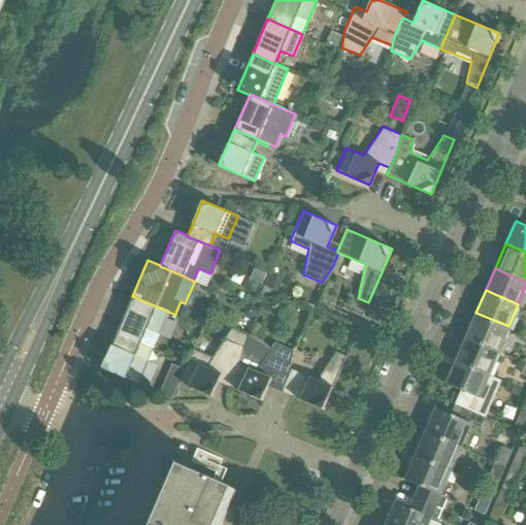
[(132,296),(118,331),(153,347),(158,333),(164,319),(178,325),(182,317),(175,314),(175,315),(132,296)]
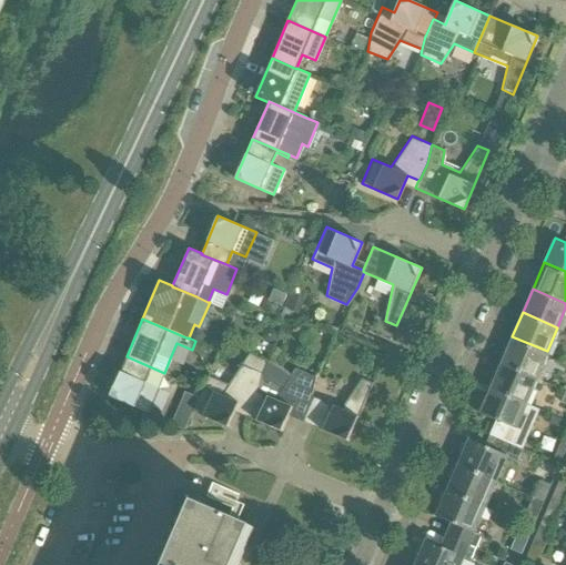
[(547,351),(512,336),(501,362),(536,377),(547,351)]
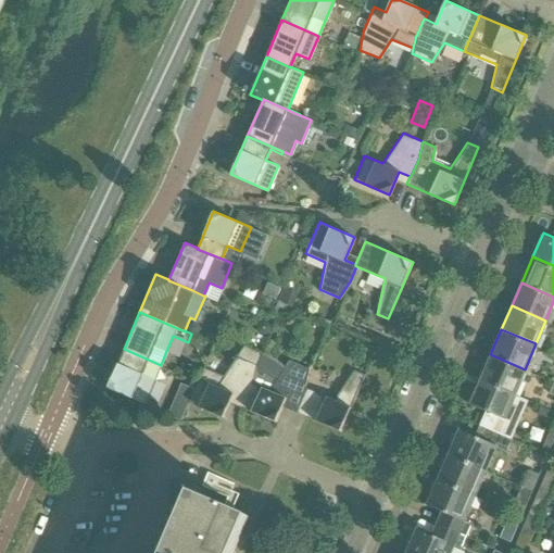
[(202,366),(198,377),(187,402),(223,417),(233,393),(243,399),(251,381),(252,382),(255,365),(256,364),(261,352),(243,344),(223,375),(202,366)]
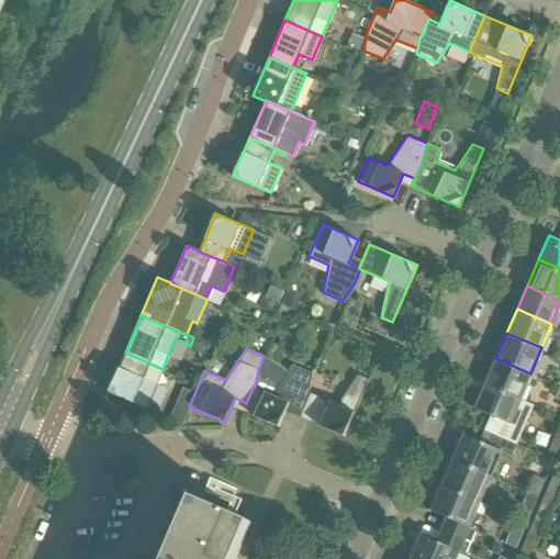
[(125,353),(109,391),(146,407),(157,382),(163,369),(125,353)]
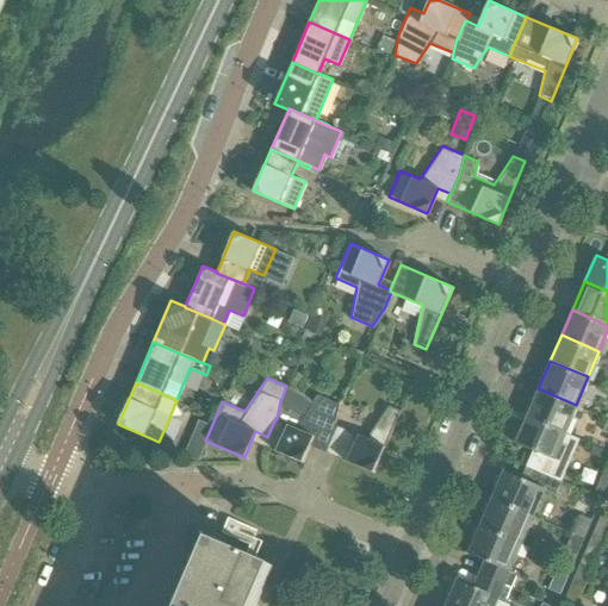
[(576,405),(538,388),(527,414),(564,431),(565,429),(576,405)]
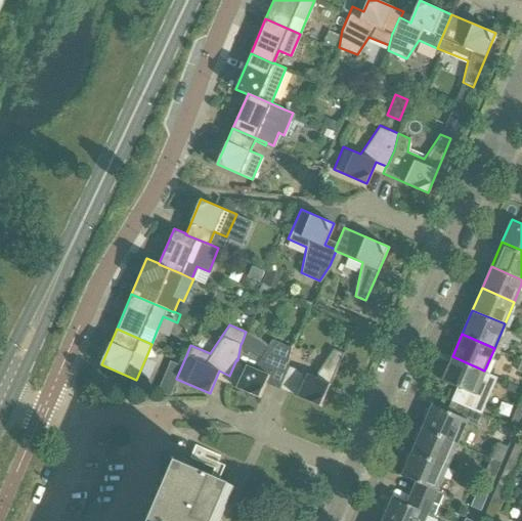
[(229,376),(226,383),(259,396),(268,375),(278,379),(279,380),(287,363),(287,364),(291,346),(272,339),(260,357),(241,344),(237,360),(236,359),(229,376)]
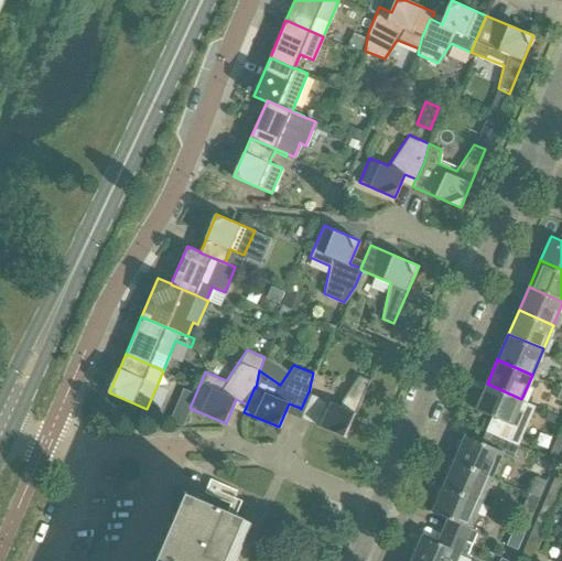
[(301,409),(300,408),(296,416),(345,437),(369,379),(358,374),(338,405),(309,392),(309,391),(301,409)]
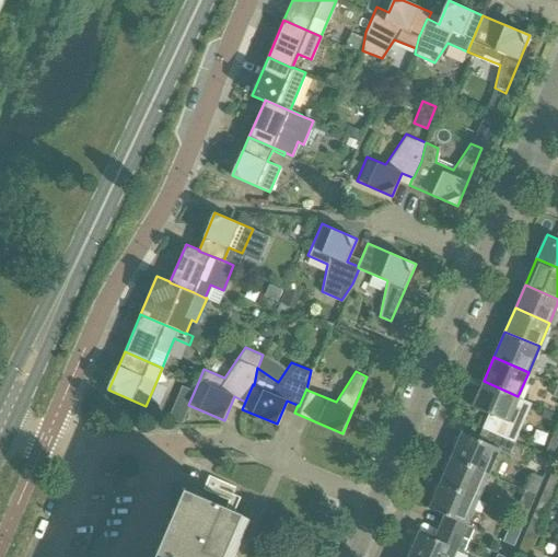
[(473,405),(489,412),(483,426),(513,439),(531,399),(519,394),(518,396),(484,381),(473,405)]
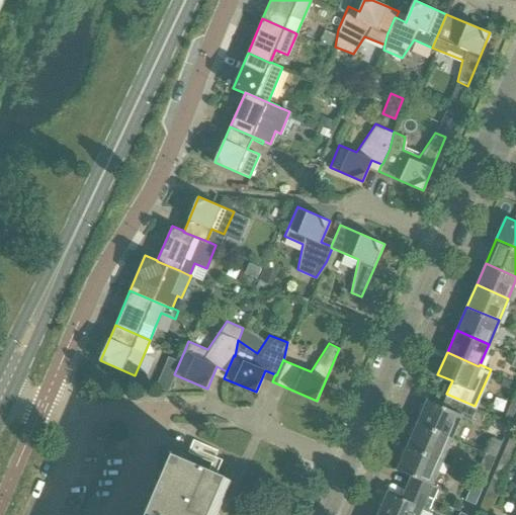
[(427,399),(417,423),(452,438),(461,415),(469,419),(475,406),(446,394),(441,406),(427,399)]
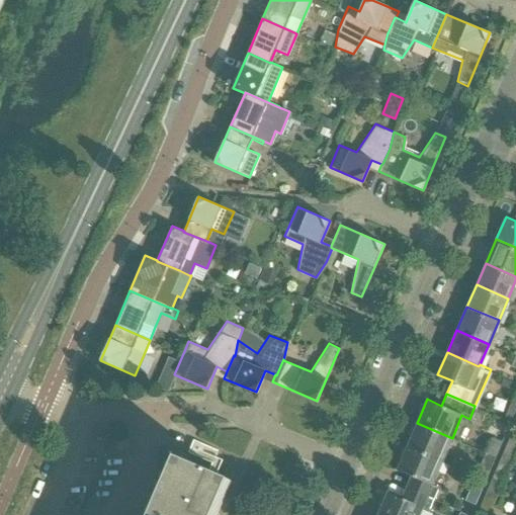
[(515,403),(510,401),(504,415),(511,418),(515,405),(515,403)]
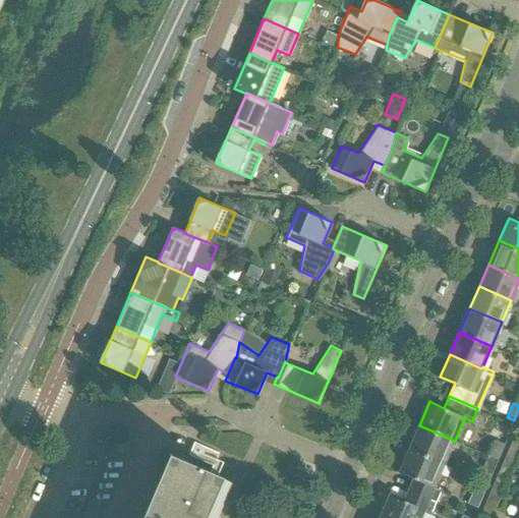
[(409,449),(445,464),(455,441),(419,425),(409,449)]
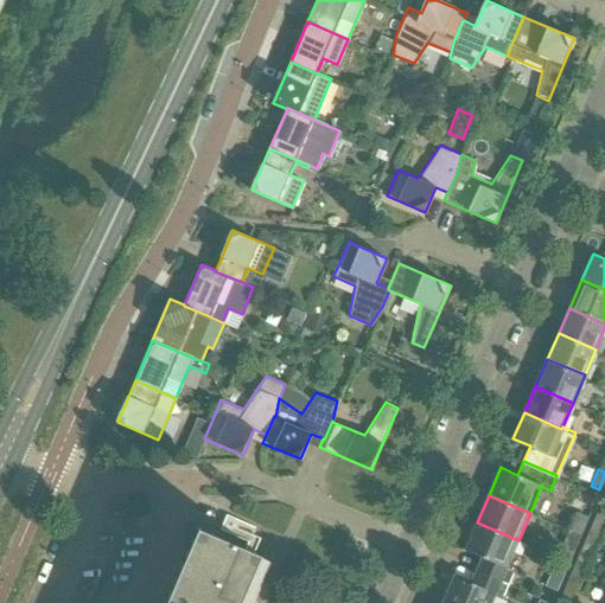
[(575,510),(567,528),(580,534),(588,514),(575,510)]
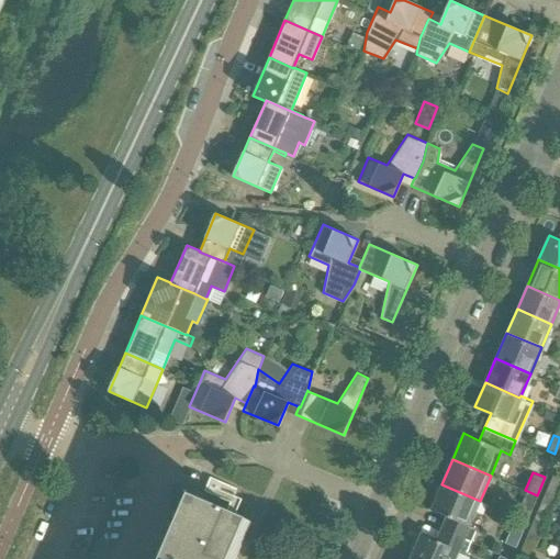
[(541,499),(552,503),(559,484),(559,476),(552,472),(541,499)]
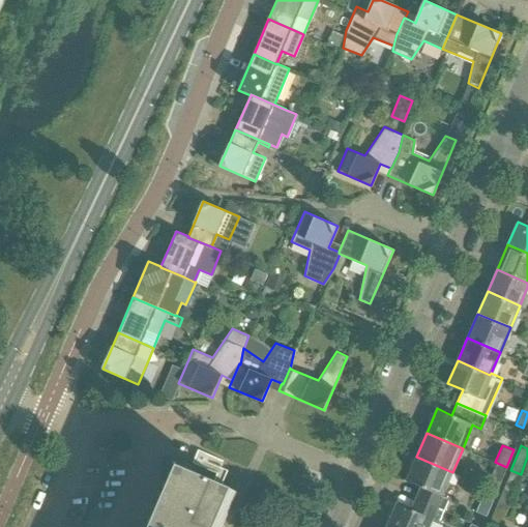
[(406,479),(424,488),(419,500),(442,510),(447,497),(442,495),(452,472),(416,457),(406,479)]
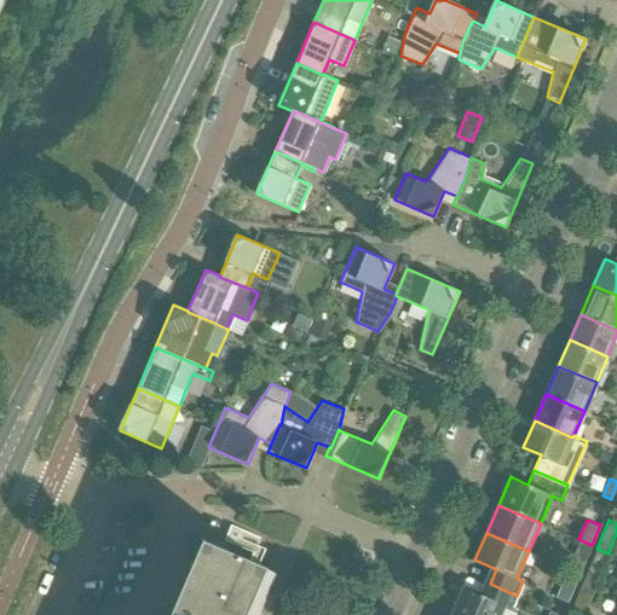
[(578,539),(568,568),(580,573),(592,545),(578,539)]
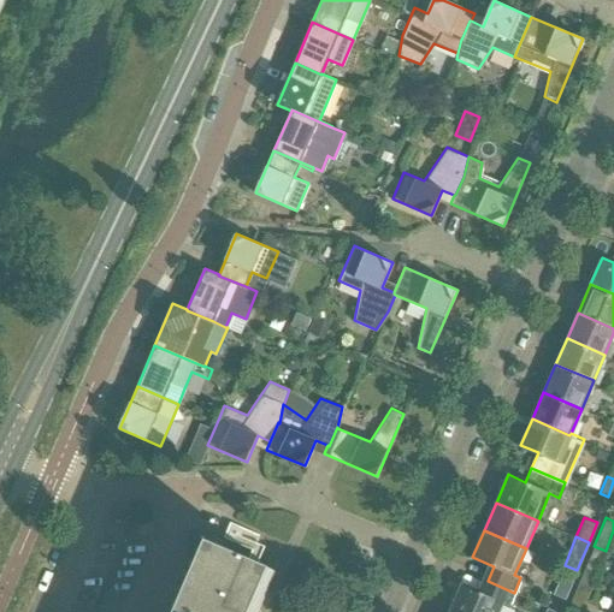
[(164,611),(249,611),(269,569),(214,545),(186,611),(166,611),(165,611),(164,611)]
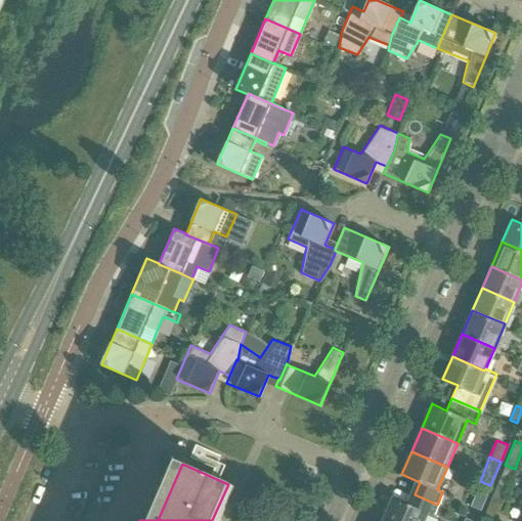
[(515,469),(505,465),(494,488),(505,493),(515,469)]
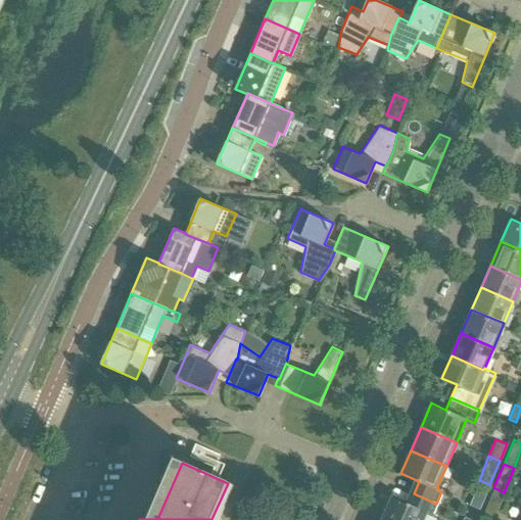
[(479,480),(468,504),(479,509),(489,484),(479,480)]
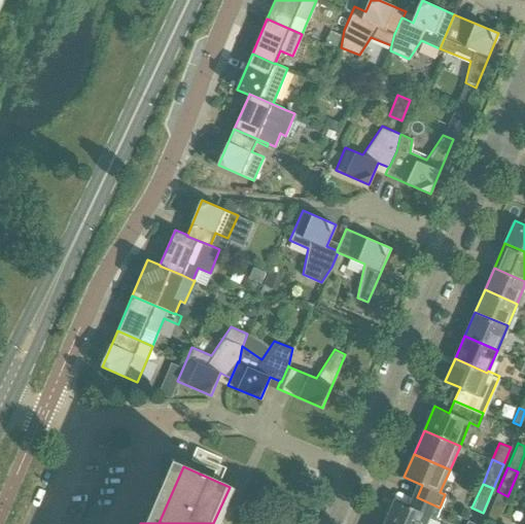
[(508,496),(497,491),(487,515),(498,519),(508,496)]
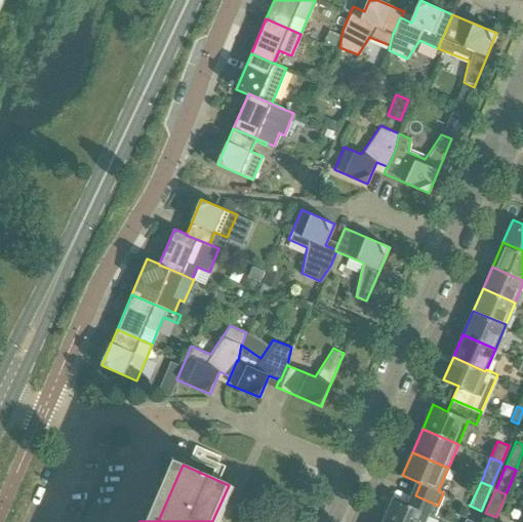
[(411,505),(393,496),(381,521),(424,521),(429,513),(434,515),(438,506),(415,495),(411,505)]
